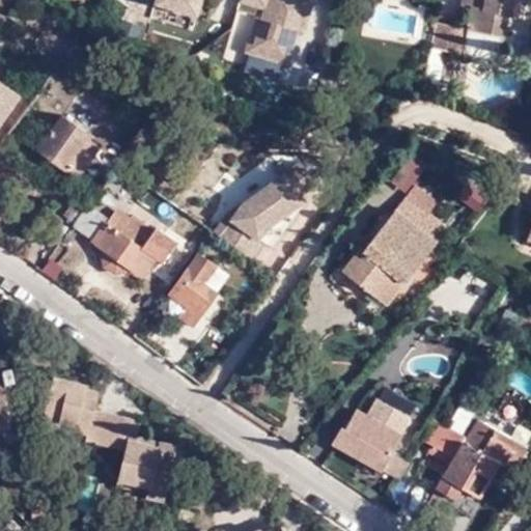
[(155,0),(154,4),(196,17),(200,0),(155,0)]
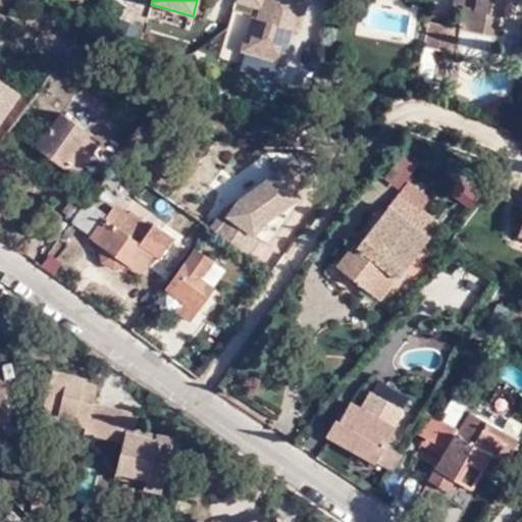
[(235,0),(235,1),(252,6),(239,51),(284,65),(295,32),(301,34),(309,0),(235,0)]
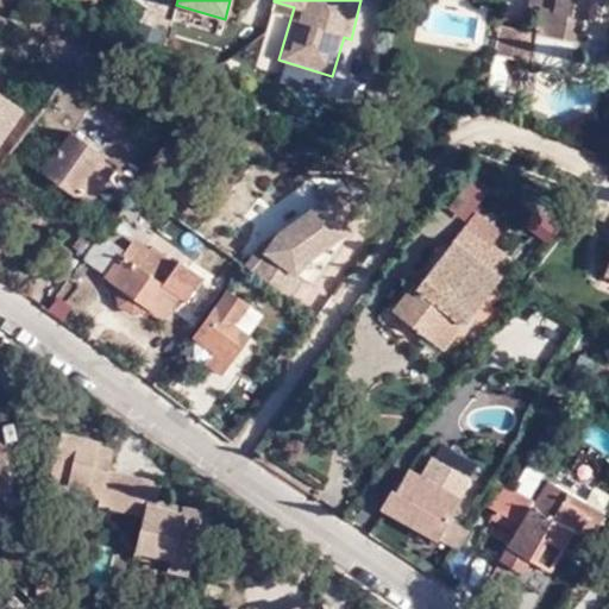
[(606,0),(527,0),(527,5),(540,10),(535,33),(528,63),(528,64),(570,74),(582,20),(588,22),(601,24),(606,0)]
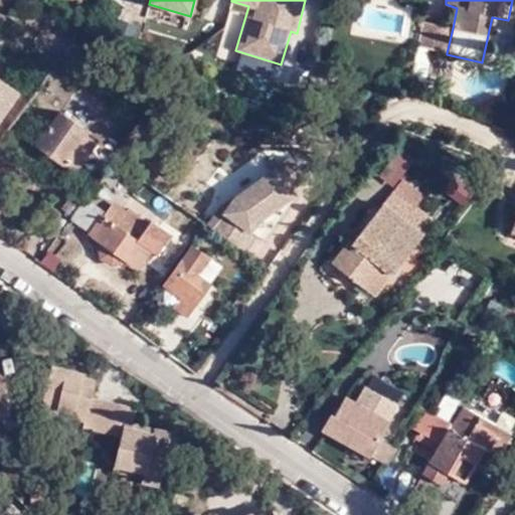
[(453,28),(421,21),(415,45),(447,53),(453,28)]
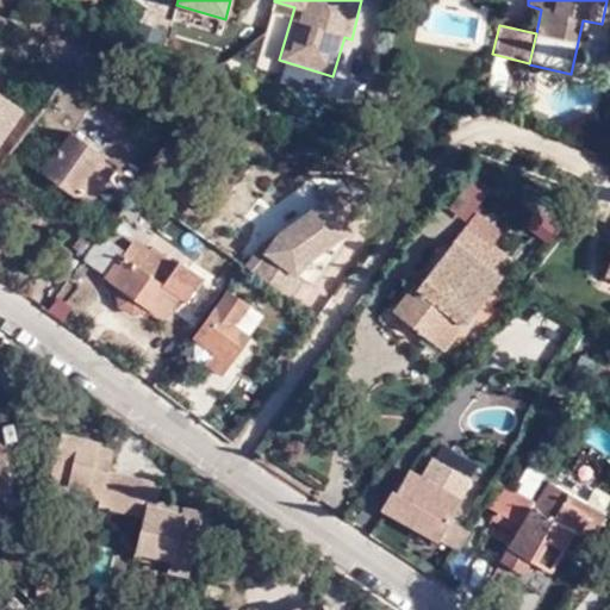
[(0,139),(19,113),(0,99),(0,139)]
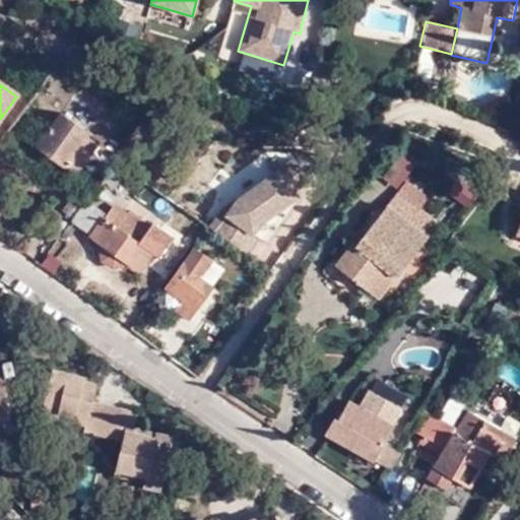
[(37,145),(64,166),(64,164),(77,173),(99,143),(86,134),(88,132),(61,112),(37,145)]
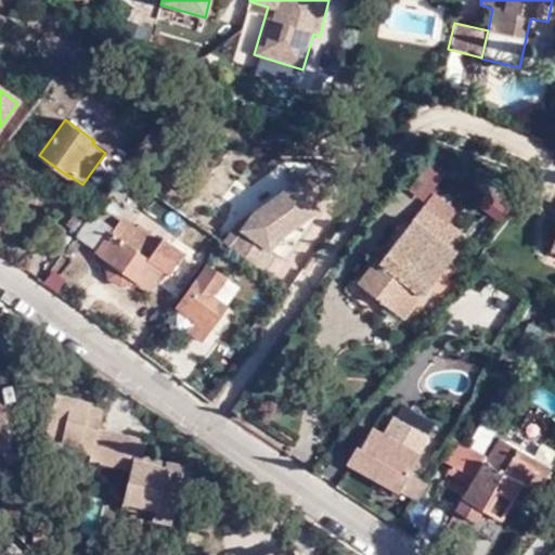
[(283,259),(319,209),(314,204),(328,193),(312,171),(236,227),(223,244),(265,272),(276,255),(283,259)]
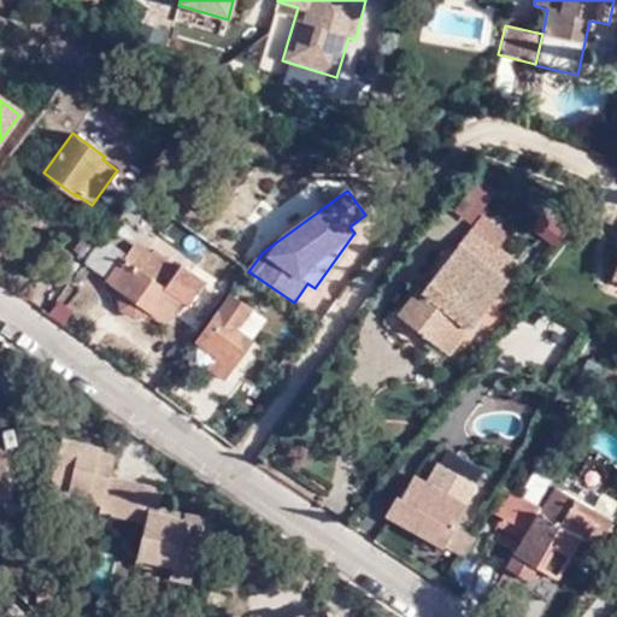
[(529,234),(562,246),(570,222),(539,210),(529,234)]
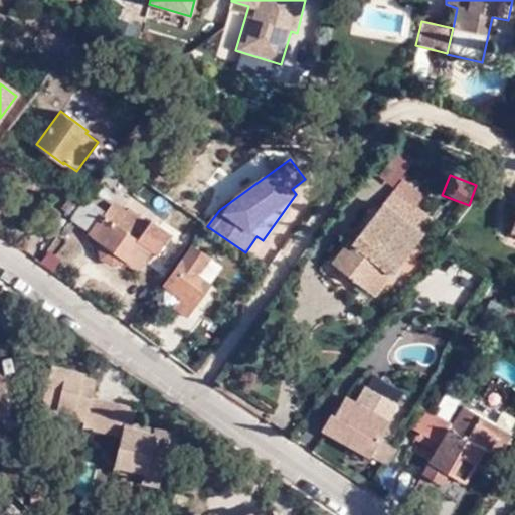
[(392,189),(415,206),(425,193),(402,176),(392,189)]
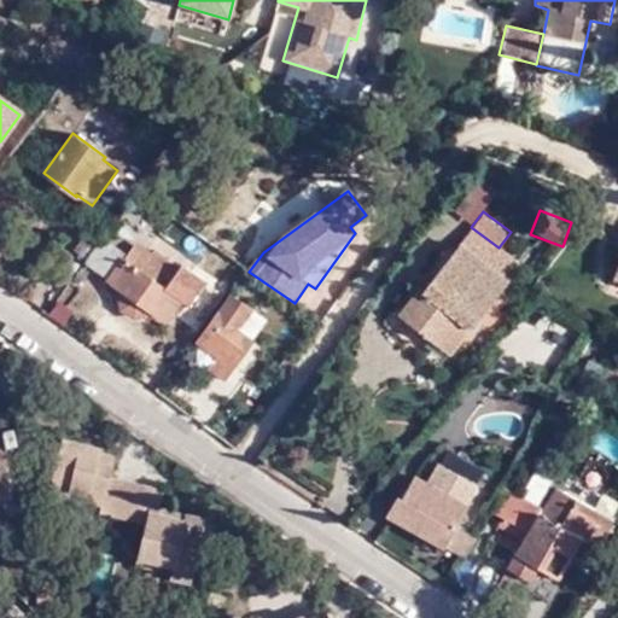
[(445,355),(519,266),(472,228),(421,291),(417,286),(395,315),(445,355)]
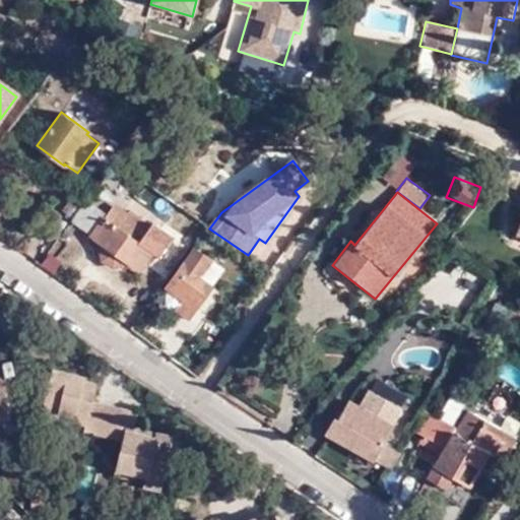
[(74,220),(91,232),(103,215),(85,203),(74,220)]
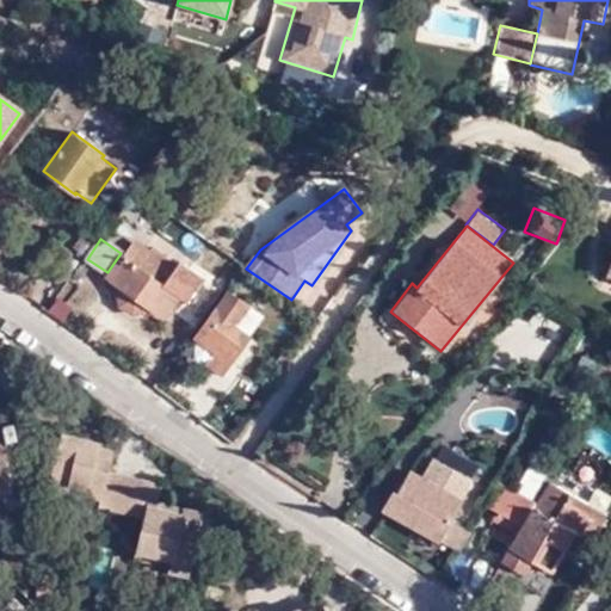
[(174,297),(158,283),(137,269),(148,254),(146,253),(131,244),(106,277),(122,289),(118,294),(118,306),(129,314),(140,312),(146,306),(160,316),(174,297)]
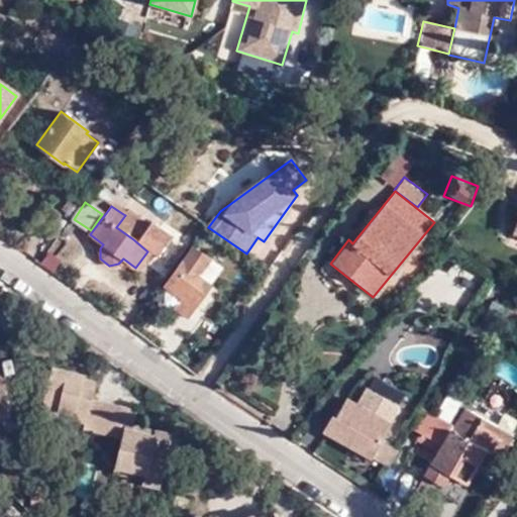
[(126,210),(123,214),(125,215),(116,227),(133,239),(147,251),(150,253),(168,230),(150,218),(145,223),(126,210)]
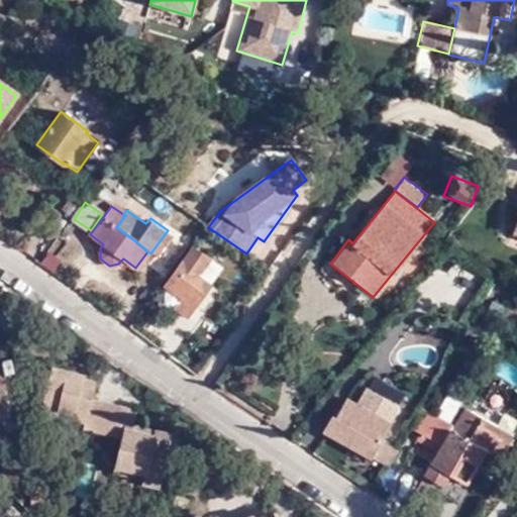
[(196,277),(208,261),(192,248),(165,287),(190,305),(206,285),(202,282),(196,277)]
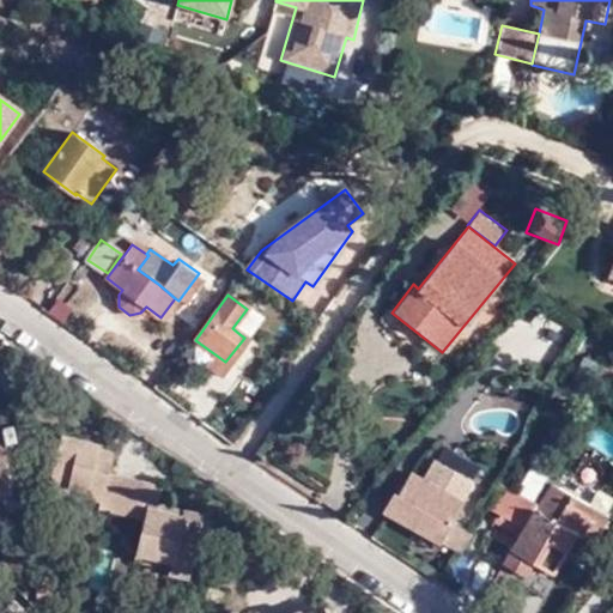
[(250,304),(247,309),(232,328),(240,334),(244,338),(247,340),(266,315),(250,304)]
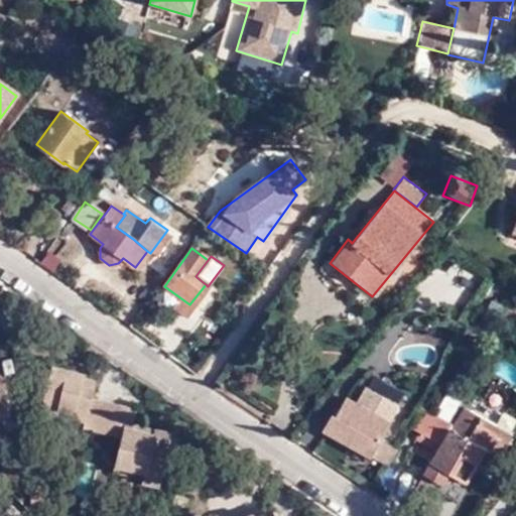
[(52,365),(41,406),(85,418),(83,426),(82,432),(119,442),(113,469),(141,477),(140,485),(139,490),(156,495),(163,470),(165,459),(171,460),(175,445),(168,443),(169,439),(152,434),(150,443),(112,433),(116,415),(88,407),(95,379),(82,376),(83,371),(52,365)]
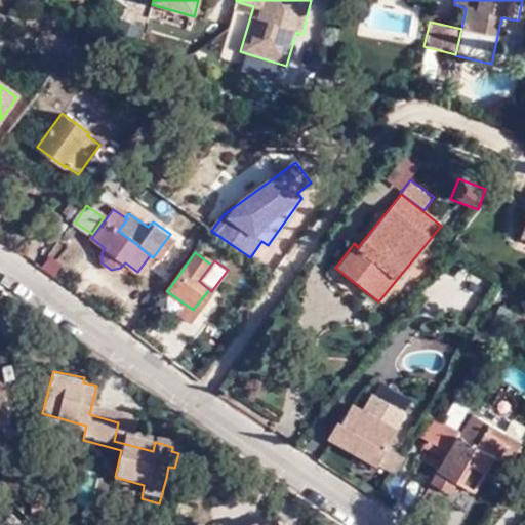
[(393,473),(402,456),(385,447),(406,409),(389,400),(393,391),(376,384),(363,409),(354,404),(342,423),(337,421),(329,437),(393,473)]
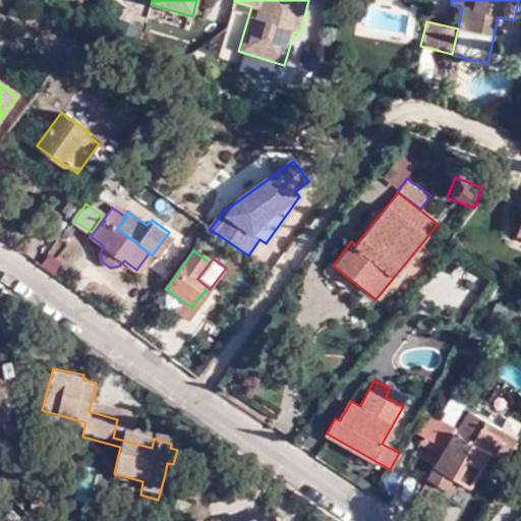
[(422,433),(445,446),(453,431),(488,453),(502,460),(515,437),(467,409),(456,428),(432,415),(422,433)]
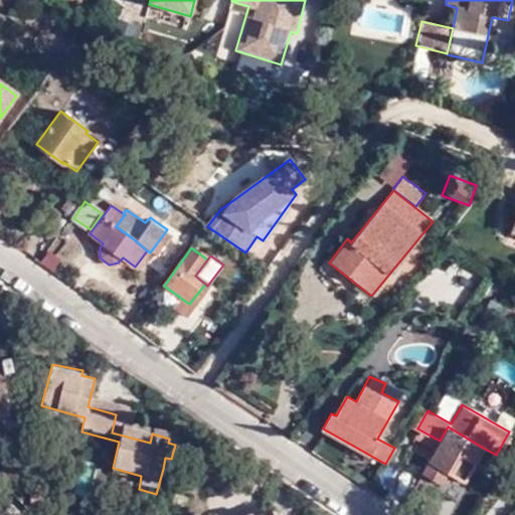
[(84,417),(41,405),(39,414),(82,425),(84,417)]
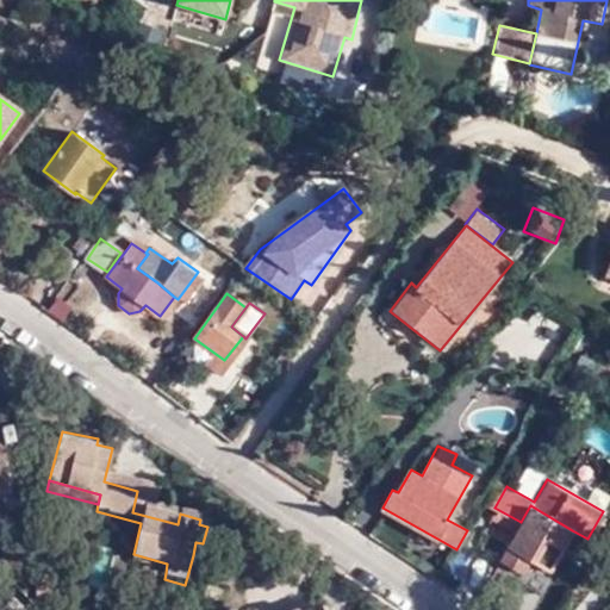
[(153,495),(137,491),(132,512),(178,524),(180,514),(150,505),(153,495)]
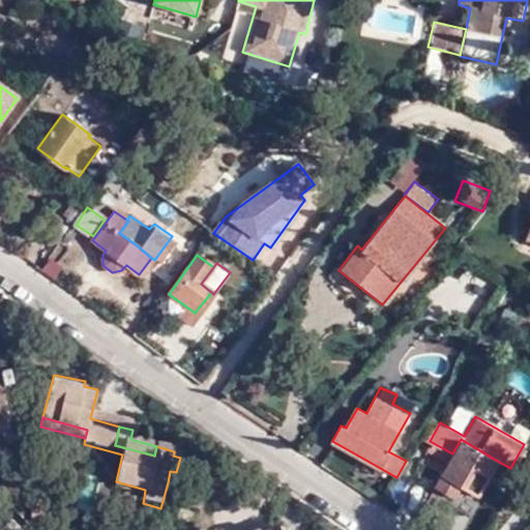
[(497,461),(461,439),(452,453),(440,474),(461,486),(476,495),(497,461)]
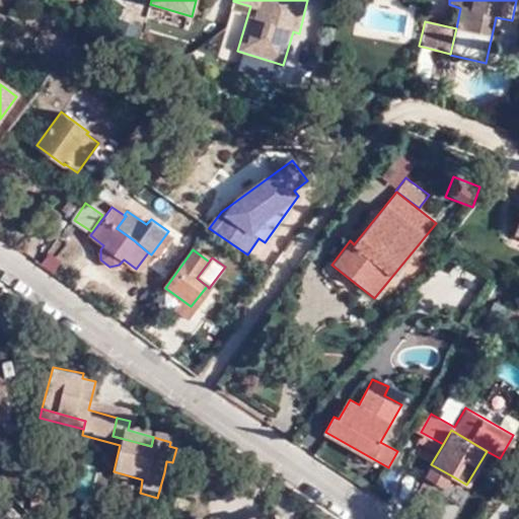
[(351,450),(345,461),(364,470),(369,459),(351,450)]
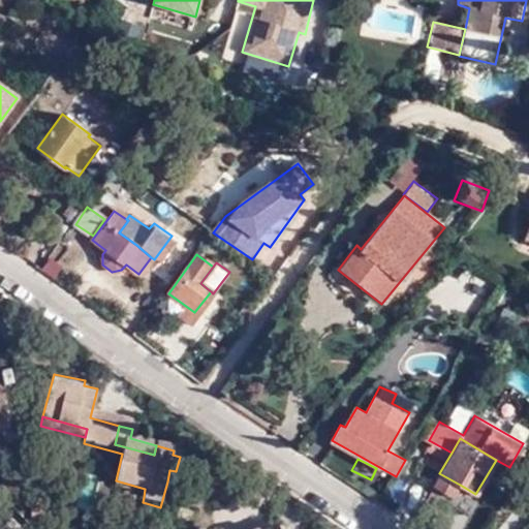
[(452,498),(460,485),(439,473),(431,487),(452,498)]
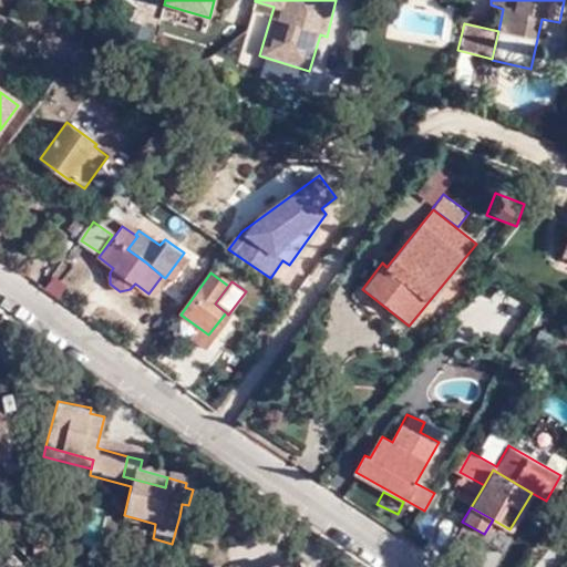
[(121,525),(154,533),(155,524),(124,515),(121,525)]
